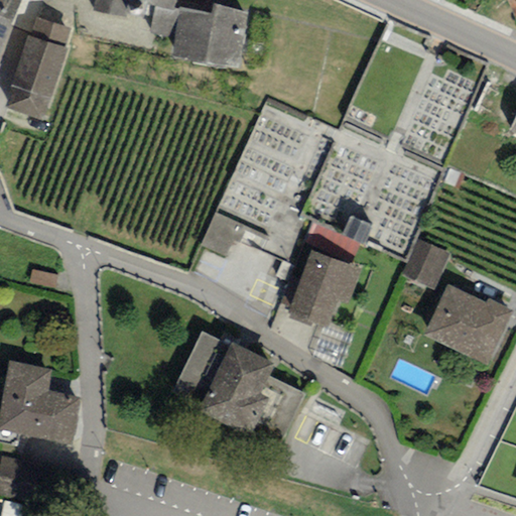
[(0,0),(0,15),(14,22),(23,0),(0,0)]
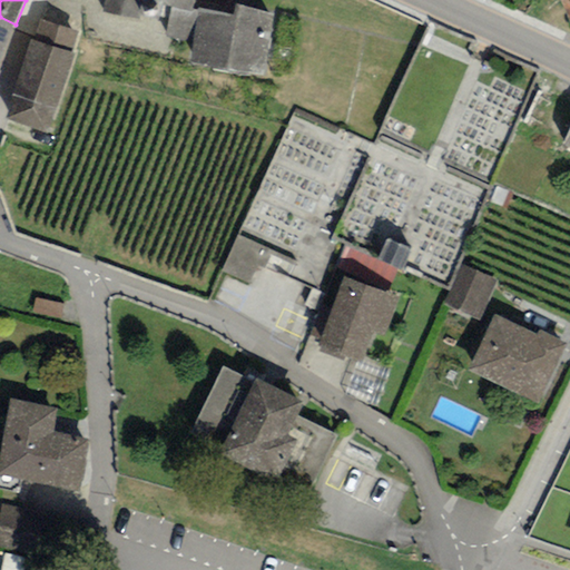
[(165,35),(190,40),(195,41),(189,64),(261,79),(275,13),(236,5),(233,15),(198,8),(197,10),(194,9),(195,0),(105,0),(102,10),(168,25),(165,35)]
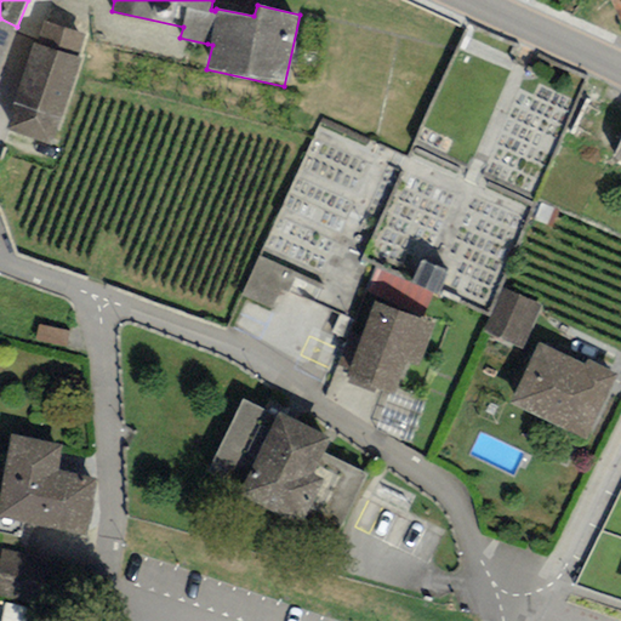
[(620,0),(610,0),(616,11),(620,9),(620,0)]
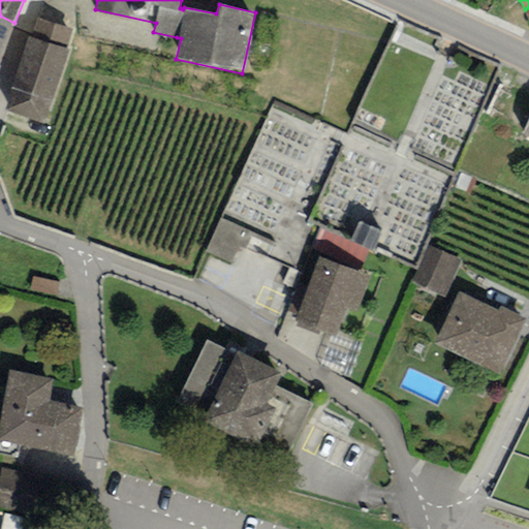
[(0,54),(14,23),(0,16),(0,54)]
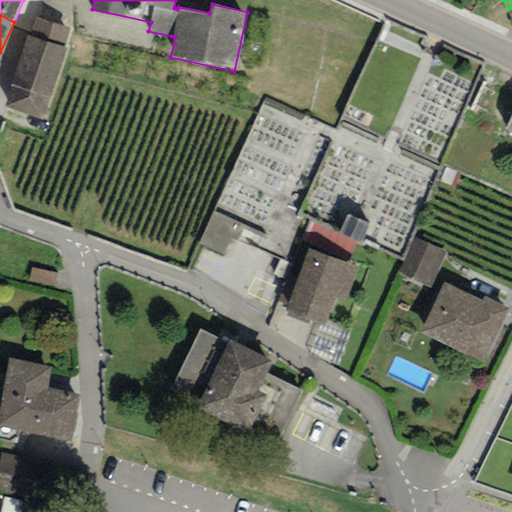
[(69,28),(36,17),(29,36),(27,35),(10,86),(12,87),(5,108),(41,120),(48,99),(50,100),(67,48),(63,47),(69,28)]
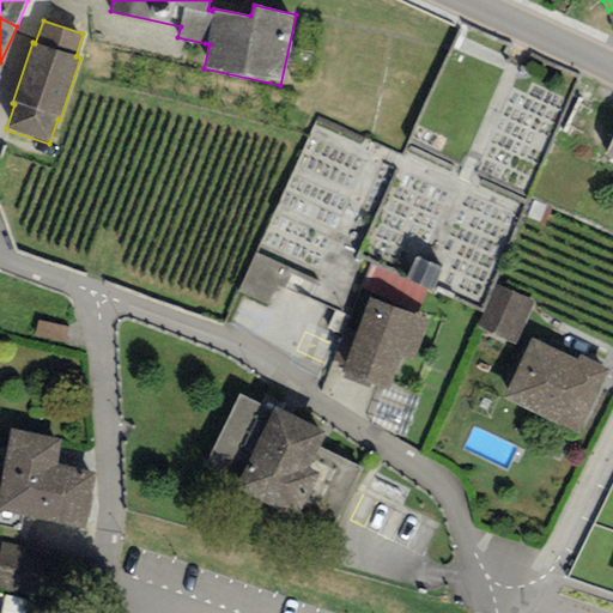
[(292,268),(255,252),(238,290),(268,303),(277,283),(284,286),(292,268)]
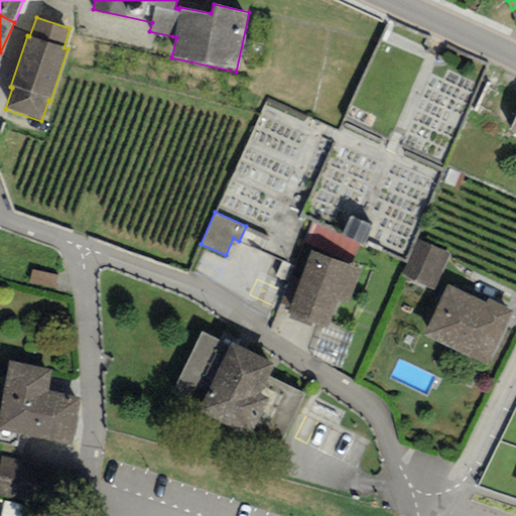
[(350,217),(342,235),(361,243),(364,245),(372,227),(350,217)]
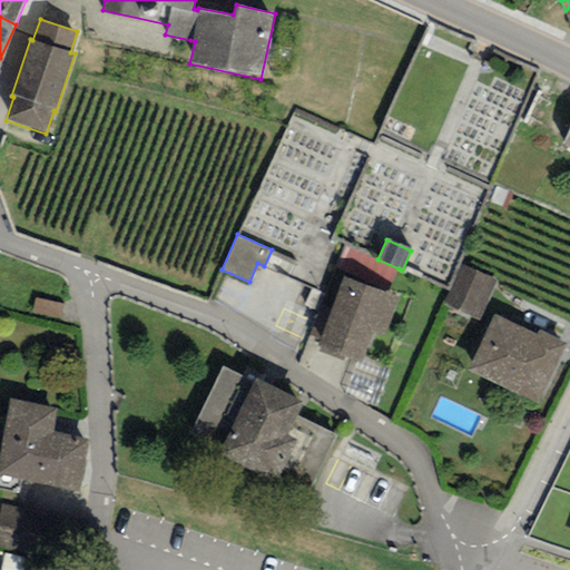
[(377,259),(344,245),(335,266),(389,291),(399,268),(377,259)]
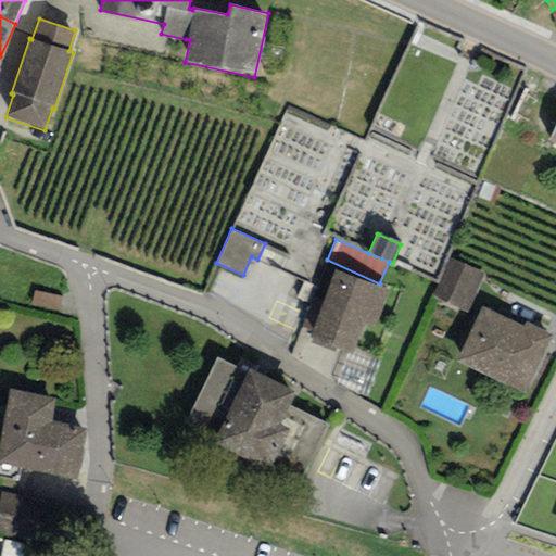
[(484,275),(450,260),(432,298),(467,313),(484,275)]
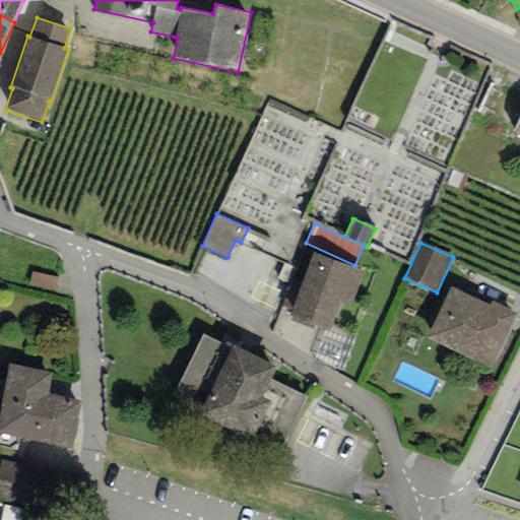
[(364,272),(313,253),(287,317),(328,332),(339,305),(349,309),(364,272)]
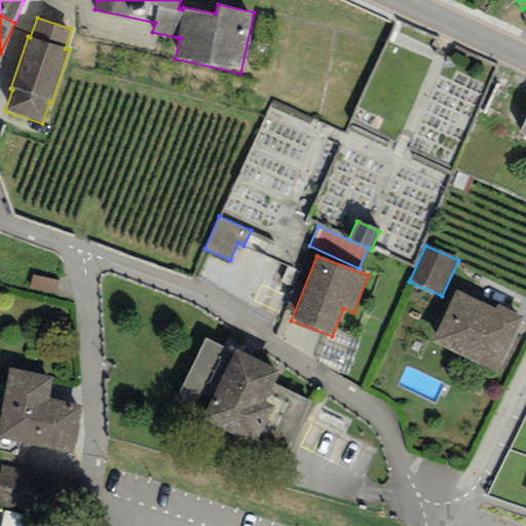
[(296,270),(287,267),(280,280),(290,284),(296,270)]
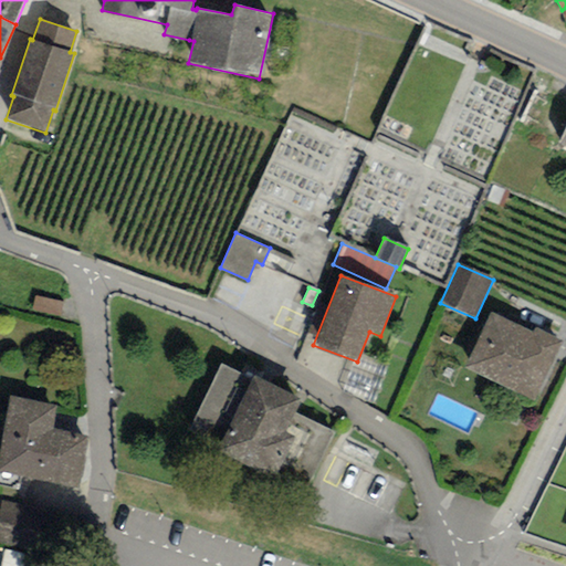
[(563,339),(535,327),(533,332),(491,313),(464,370),(535,402),(563,339)]
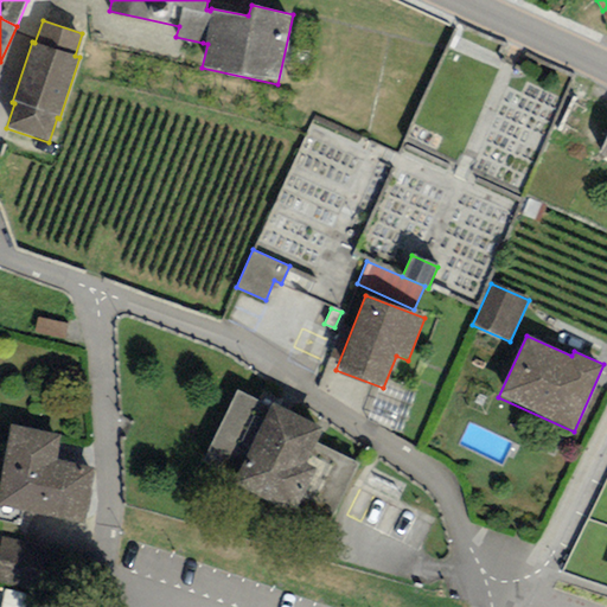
[(270,407),(238,390),(202,461),(235,478),(231,485),(293,516),(299,503),(331,519),(359,464),(317,442),(324,429),(273,403),(270,407)]
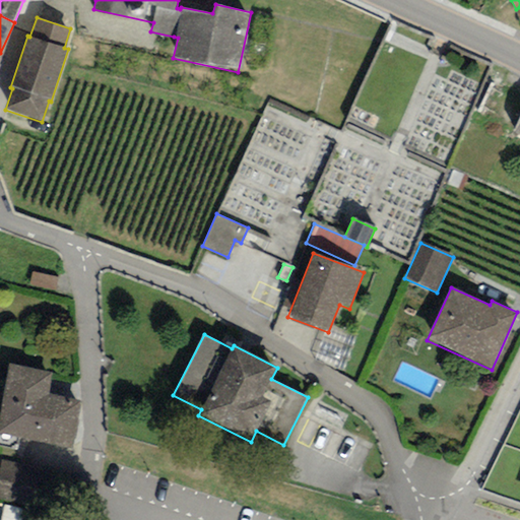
[(9,365),(4,386),(48,395),(53,374),(9,365)]
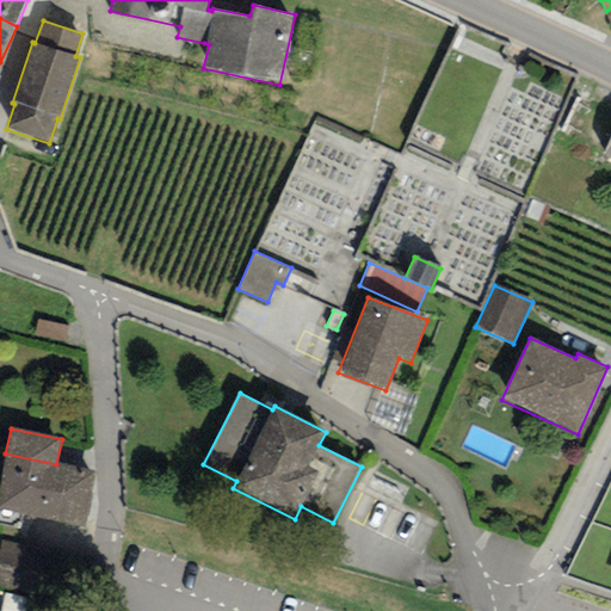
[(0,508),(84,528),(96,473),(56,464),(5,454),(0,479),(0,508)]
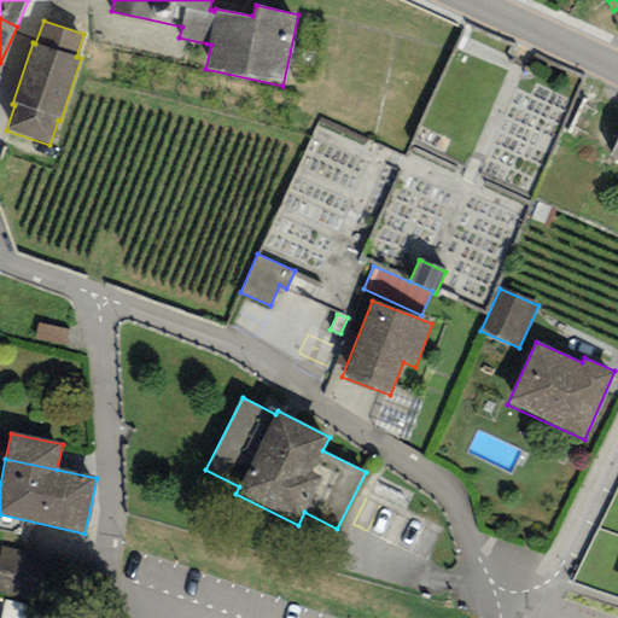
[(53,557),(3,546),(0,554),(0,593),(44,602),(53,557)]
